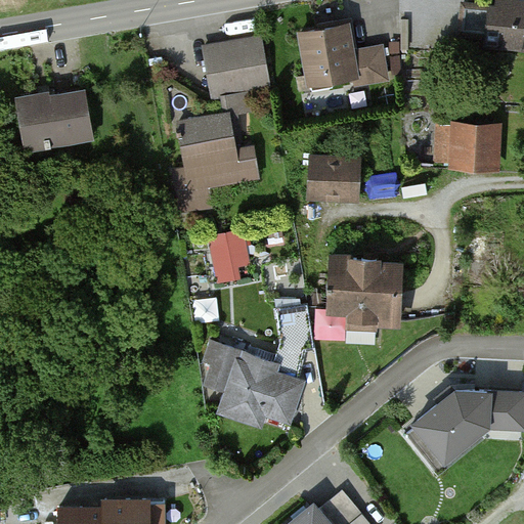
[(523,1),(512,0),(495,0),(489,43),(523,47),(523,1)]
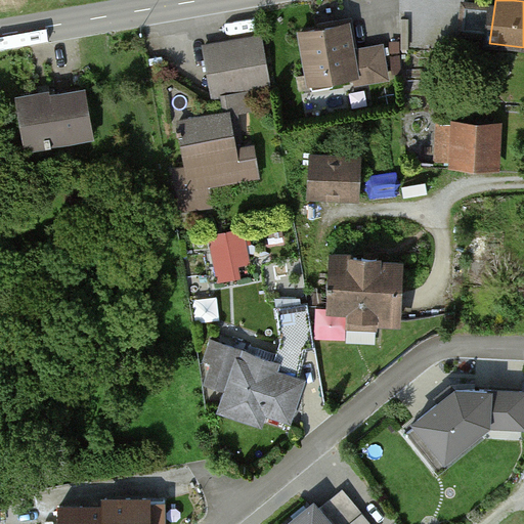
[(353,27),(303,33),(309,82),(356,76),(357,84),(387,81),(383,48),(356,51),(353,27)]
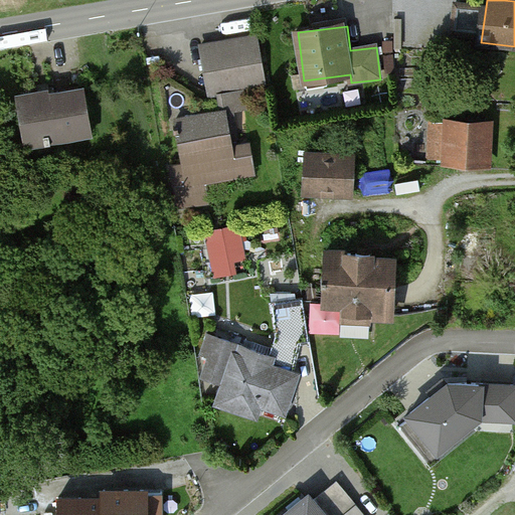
[(256,40),(203,46),(209,95),(263,88),(256,40)]
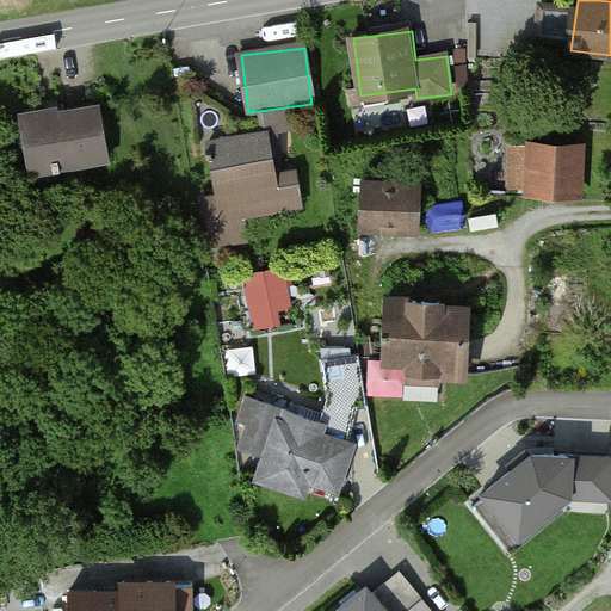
[(100,105),(25,116),(34,171),(109,160),(100,105)]
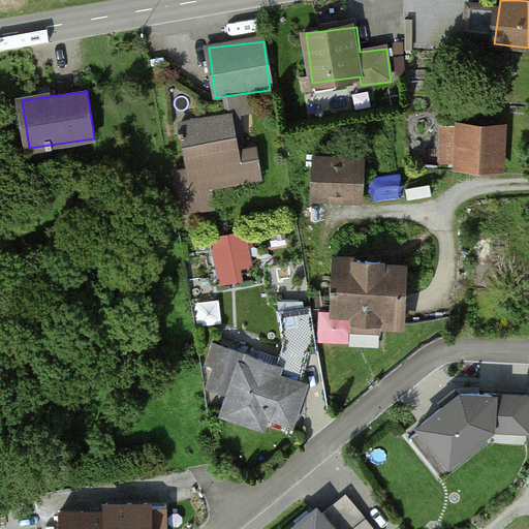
[(236,119),(188,125),(194,170),(181,172),(186,210),(212,207),(209,186),(257,181),(254,152),(240,154),(236,119)]
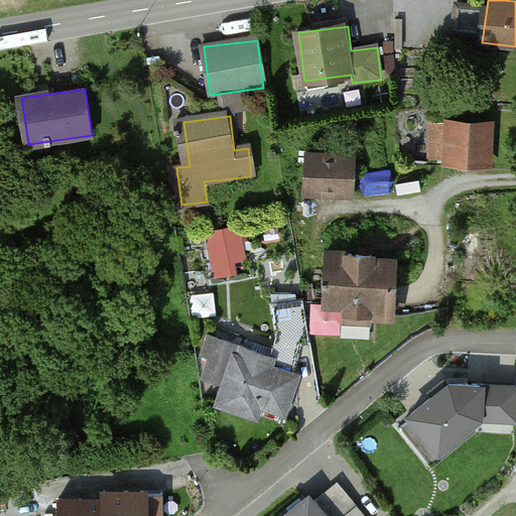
[(492,167),(494,123),(448,122),(447,165),(492,167)]
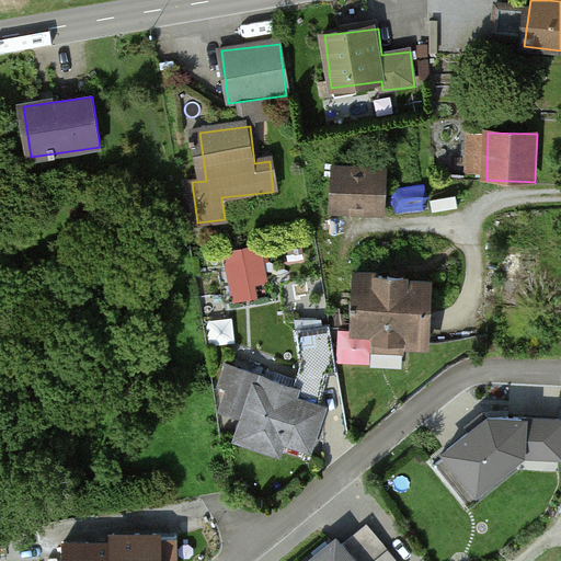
[(389,171),(338,168),(334,209),(386,213),(389,171)]
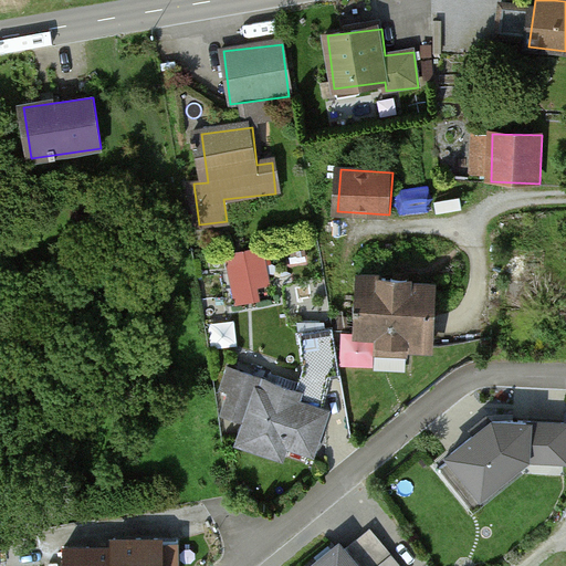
[(264,297),(261,281),(274,279),(266,241),(229,249),(240,302),(264,297)]
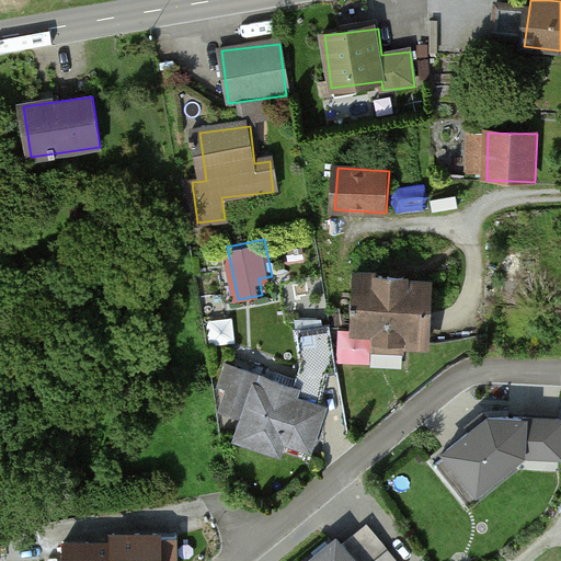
[(437,282),(355,276),(352,343),(433,348),(437,282)]
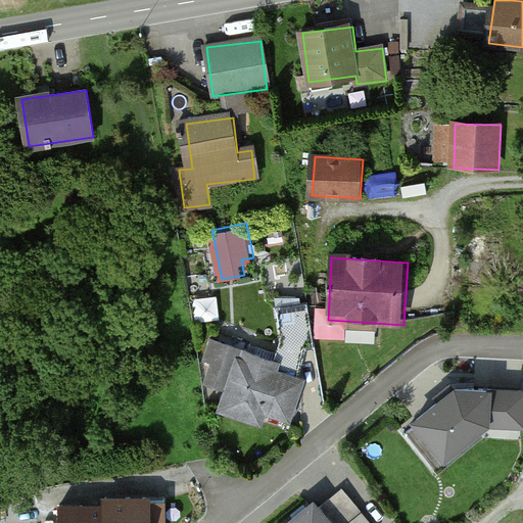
[(217,362),(209,384),(230,390),(223,413),(260,425),(265,413),(290,421),(304,380),(276,371),(279,362),(214,340),(207,359),(217,362)]
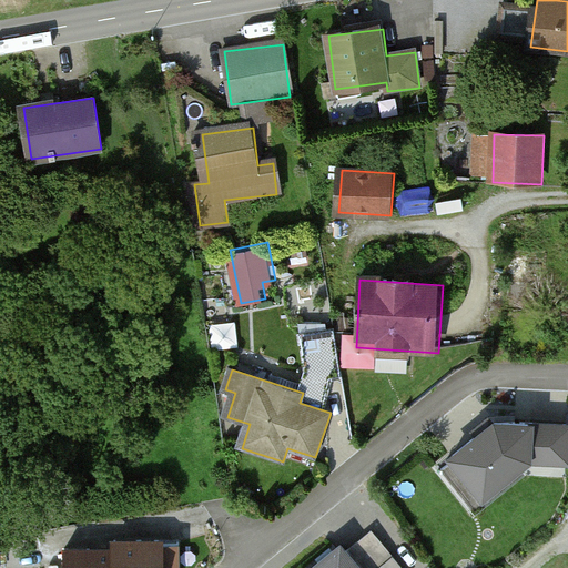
[(567,425),(496,422),(453,456),(484,496),(528,459),(567,462),(567,425)]
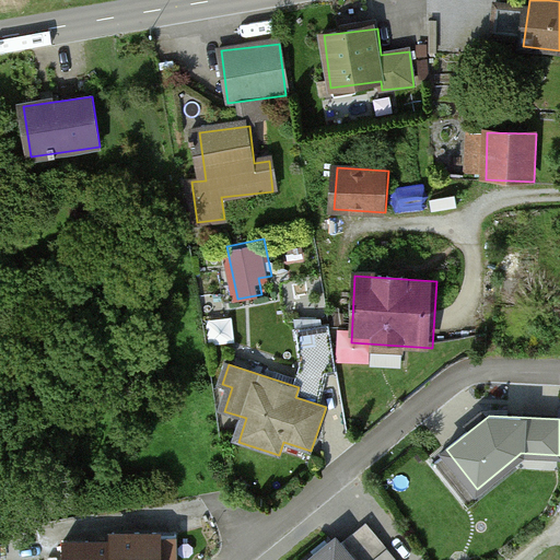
[(397,559),(368,524),(342,545),(336,538),(308,559),(376,559),(377,559),(376,559),(397,559)]
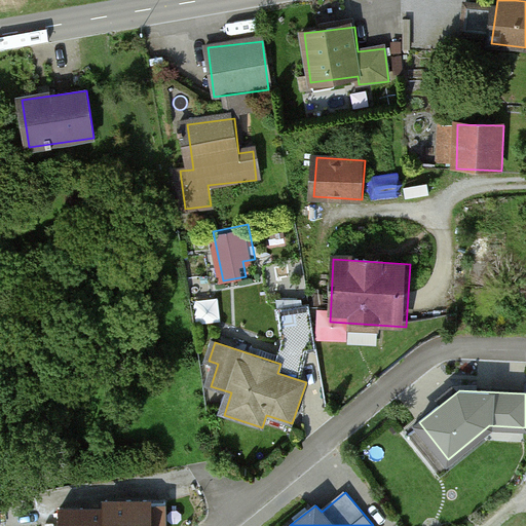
[(111,510),(65,511),(65,525),(161,525),(162,501),(111,502),(111,510)]
